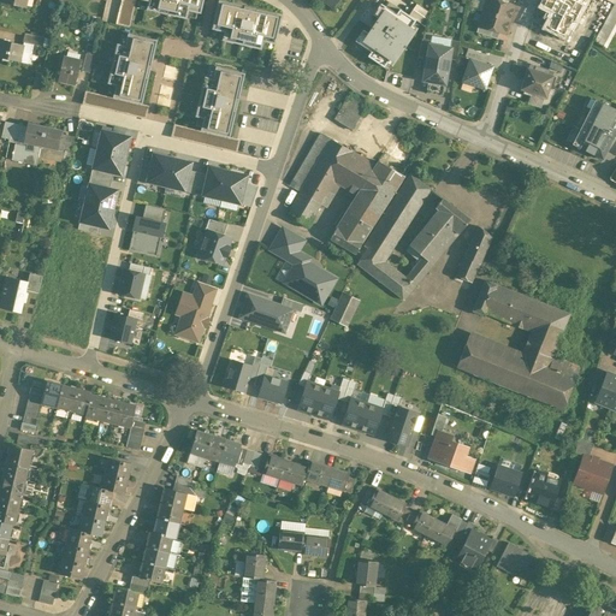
[(135,0),(122,0),(117,25),(129,28),(135,0)]
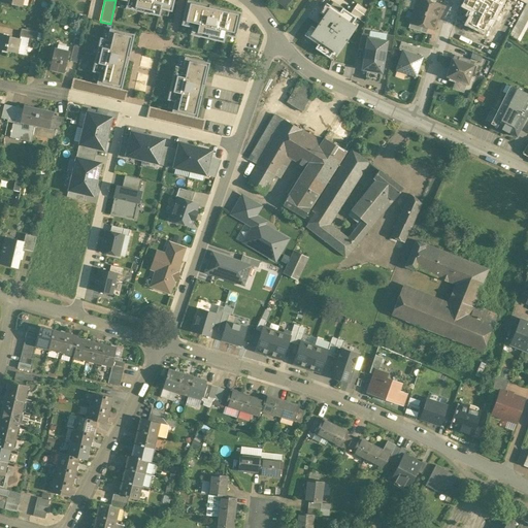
[(174,0),(121,0),(127,1),(126,8),(160,17),(161,9),(172,12),(174,0)]
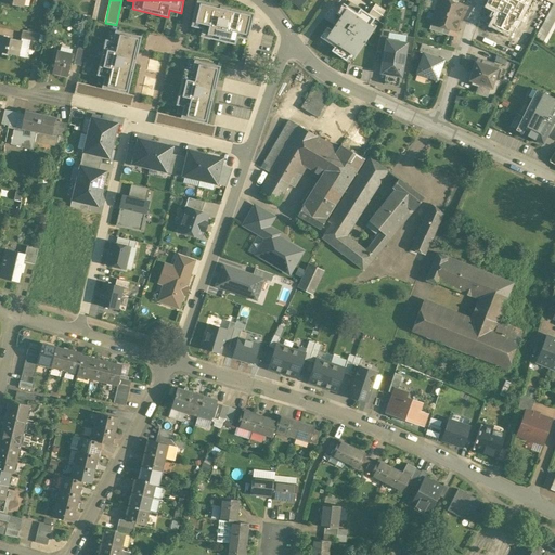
[(254,14),(197,0),(191,27),(202,29),(199,37),(235,46),(237,38),(248,40),(250,31),(252,25),(254,14)]
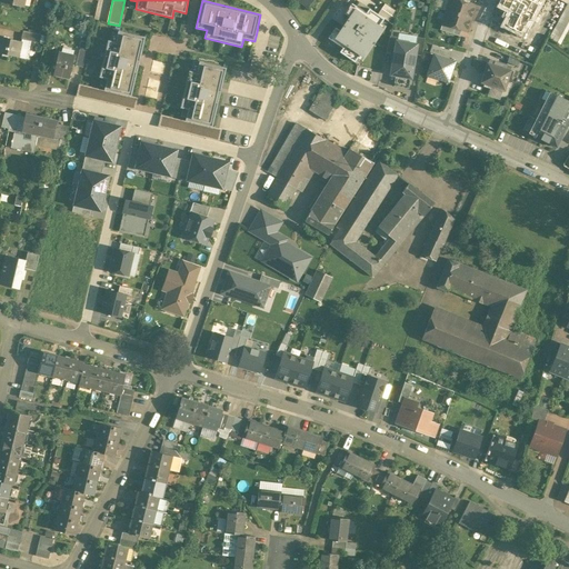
[(441,0),(439,9),(446,11),(449,0),(441,0)]
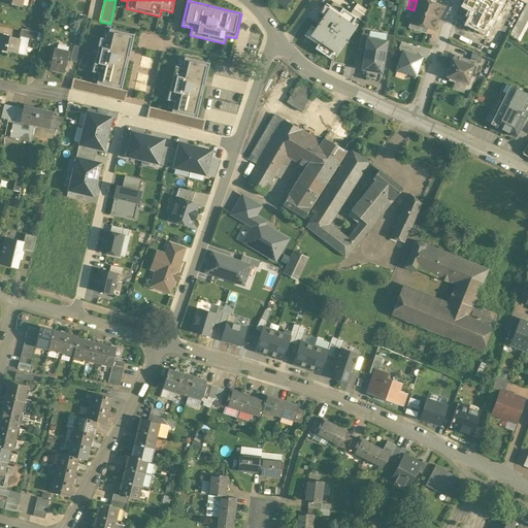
[(435,4),(422,0),(417,0),(414,10),(436,18),(440,6),(435,4)]
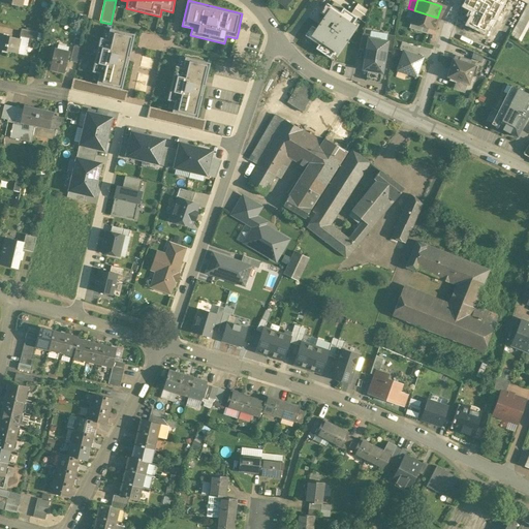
[(359,4),(351,13),(358,18),(362,21),(368,10),(359,4)]
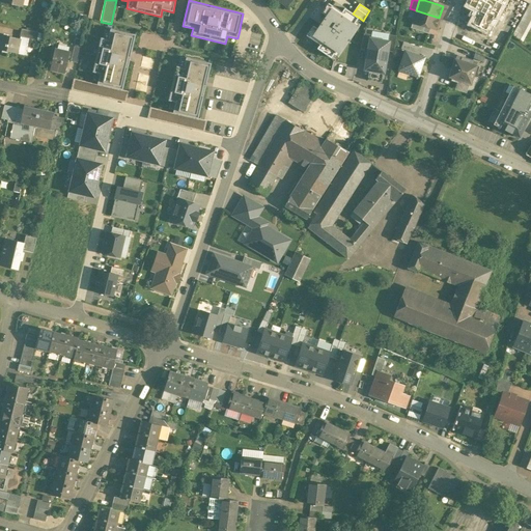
[(333,6),(327,16),(329,17),(333,10),(354,25),(359,18),(353,14),(344,8),(342,12),(333,6)]
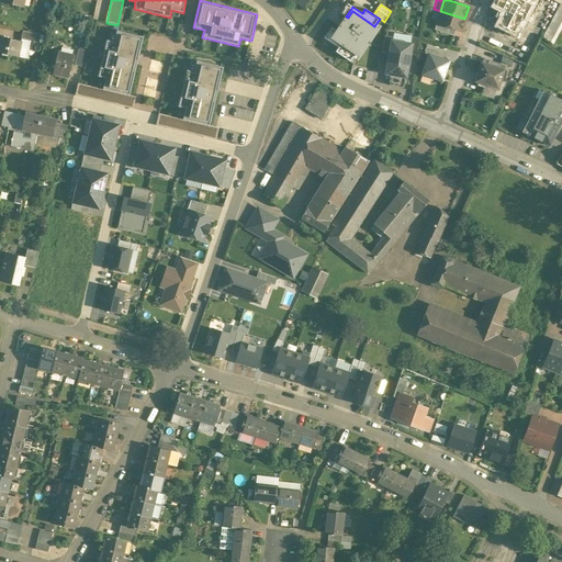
[(346,17),(335,31),(338,33),(333,40),(356,55),(359,58),(379,29),(374,26),(352,11),(348,18),(346,17)]
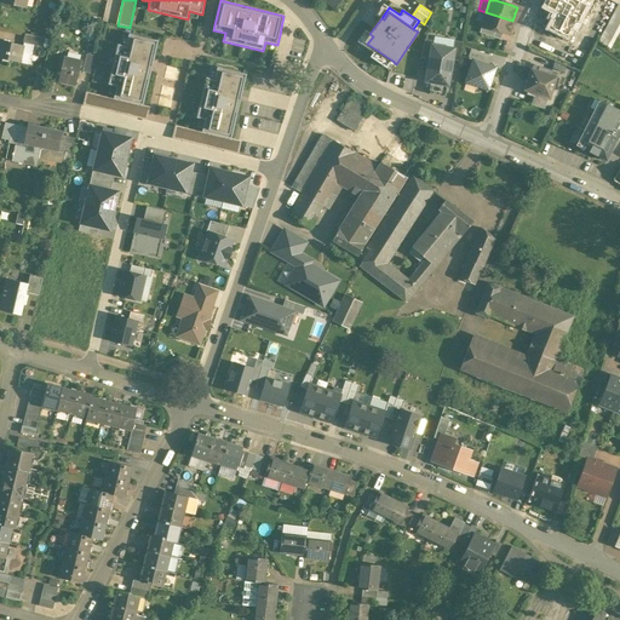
[(512,21),(486,12),(482,26),(503,33),(509,35),(512,21)]
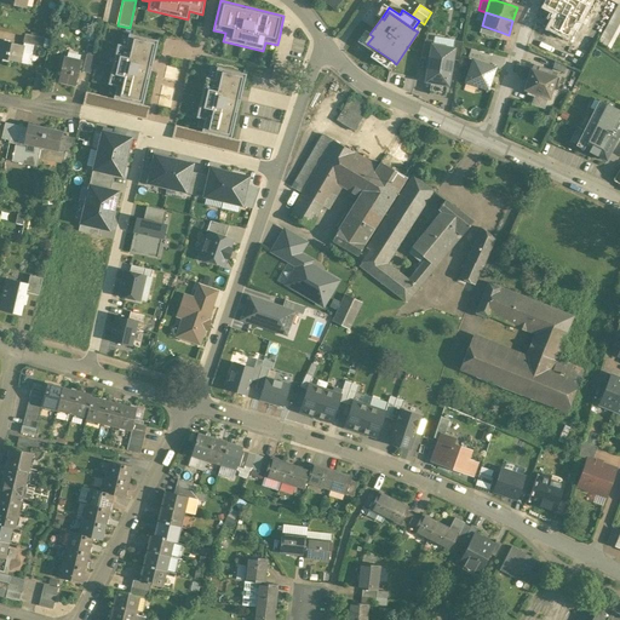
[(619,28),(619,19),(613,16),(600,41),(609,49),(619,28)]
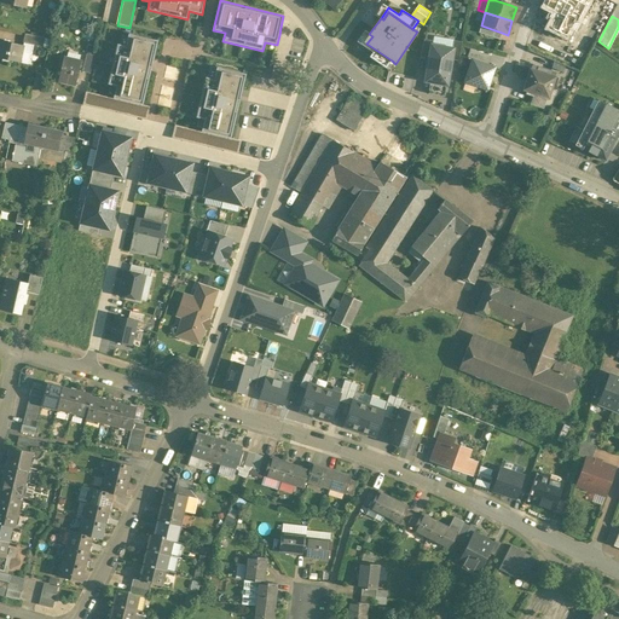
[(502,33),(481,25),(479,33),(484,34),(499,40),(502,33)]
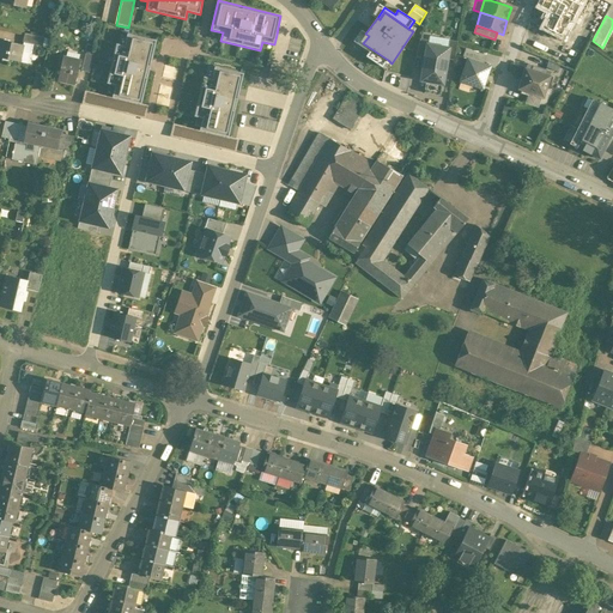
[(26,34),(24,42),(34,44),(43,47),(46,37),(26,34)]
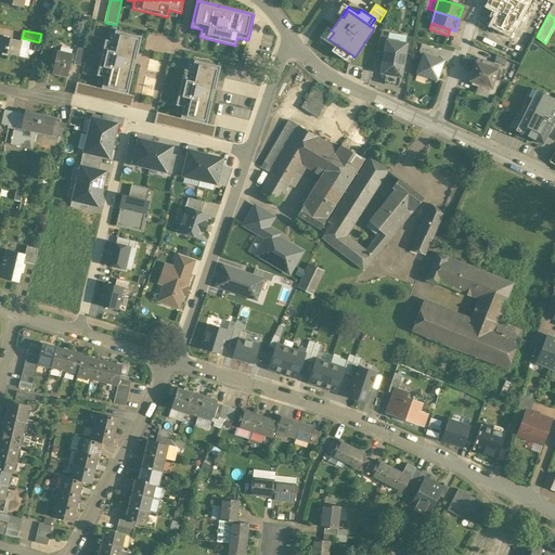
[(142,37),(115,30),(113,41),(105,39),(97,76),(104,77),(102,88),(128,94),(142,37)]
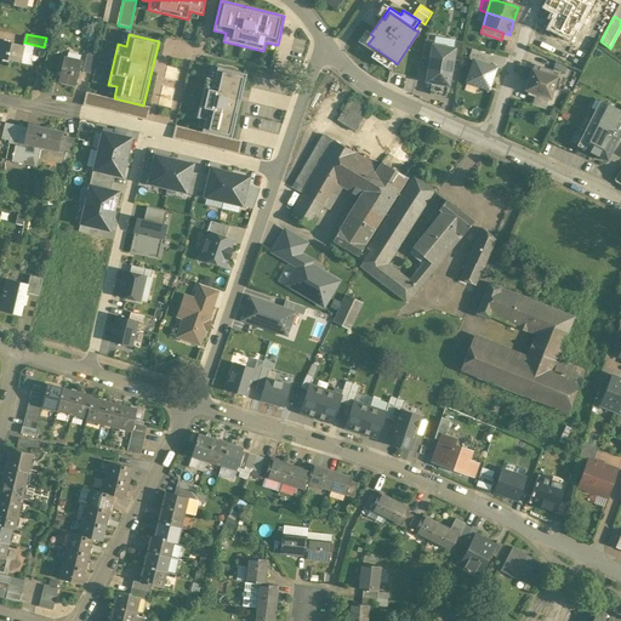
[(374,36),(370,34),(363,46),(374,52),(371,57),(387,69),(393,61),(368,44),(374,36)]
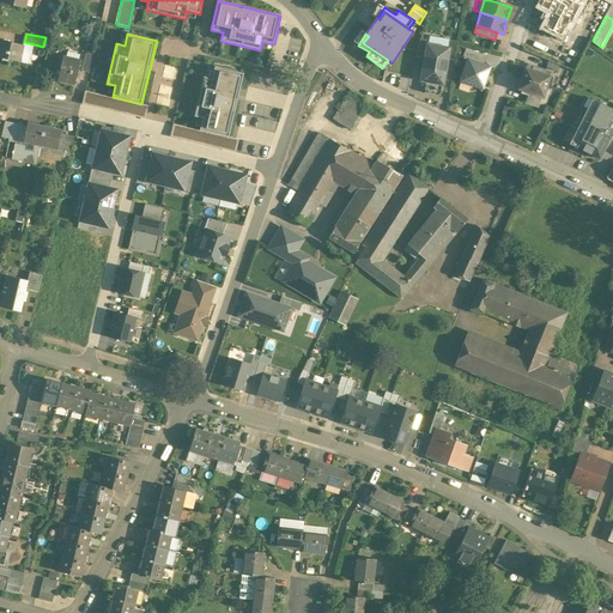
[(417,55),(425,56),(428,46),(429,46),(429,41),(420,38),(417,55)]
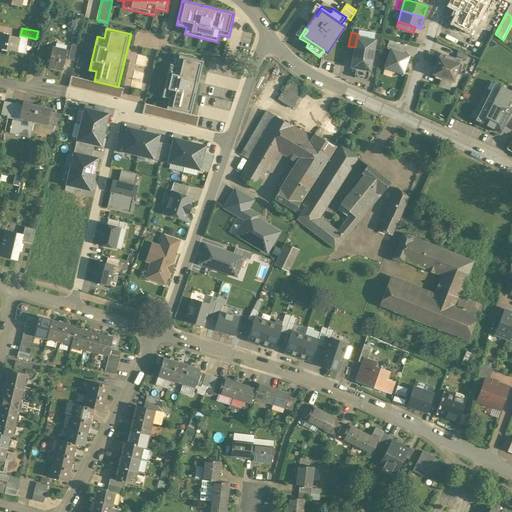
[(20,38),(0,33),(0,48),(16,52),(20,38)]
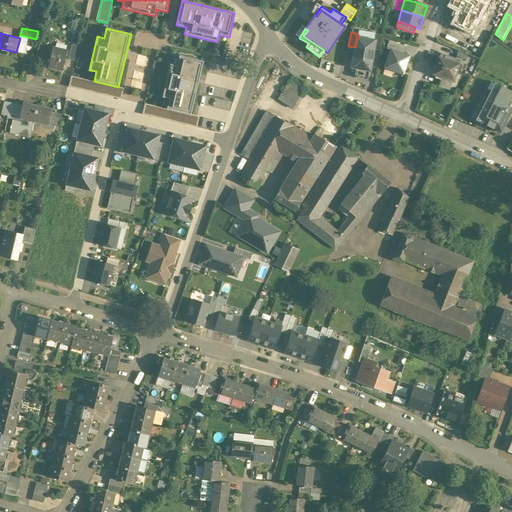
[(375,41),(373,50),(380,51),(382,35),(375,34),(374,41),(375,41)]
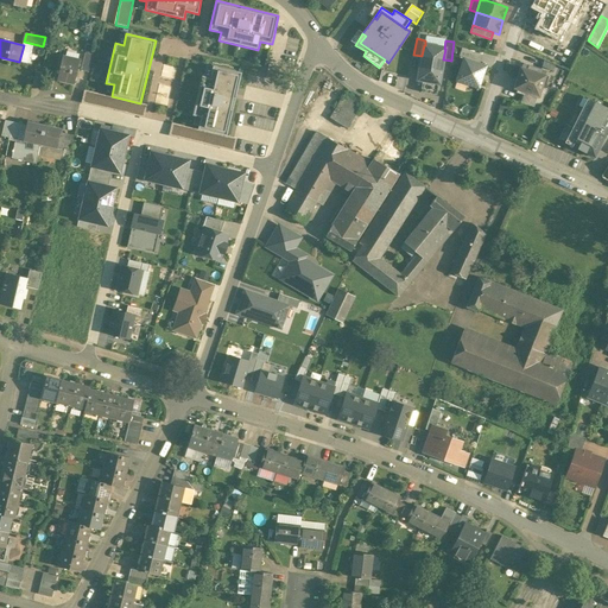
[(19,62),(29,64),(33,44),(24,42),(24,45),(19,62)]
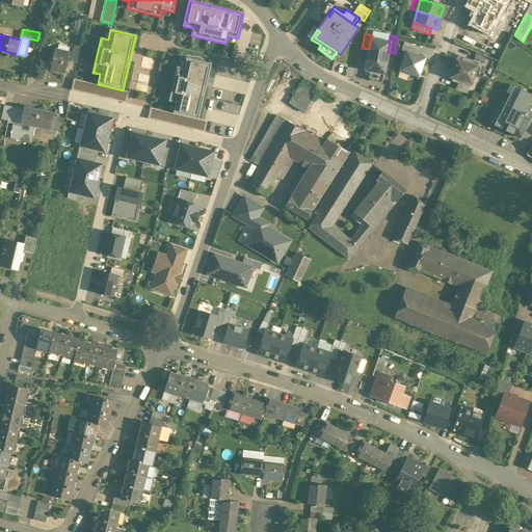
[(372,40),(371,40),(369,49),(366,70),(370,71),(384,73),(388,52),(390,43),(389,43),(372,40)]
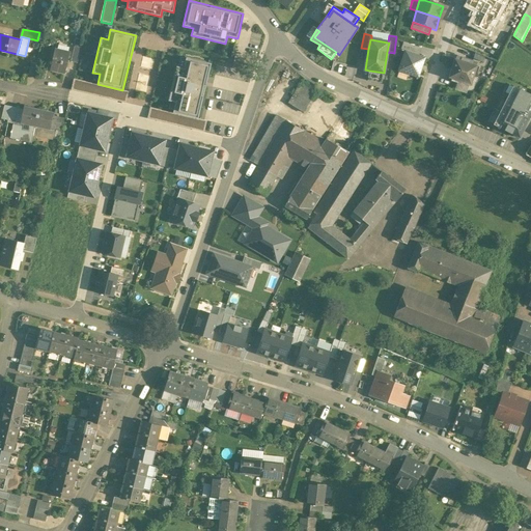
[(403,43),(401,49),(419,55),(421,48),(403,43)]
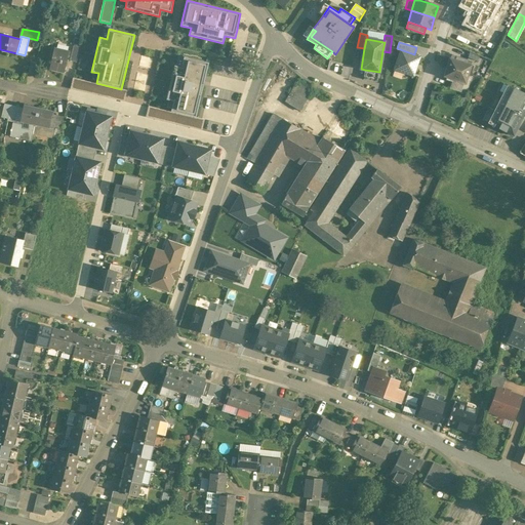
[(80,47),(74,46),(70,61),(77,63),(80,47)]
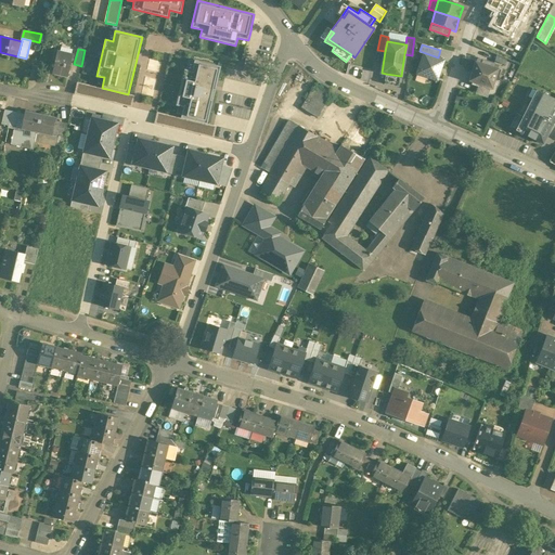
[(57,52),(52,73),(68,76),(73,56),(57,52)]
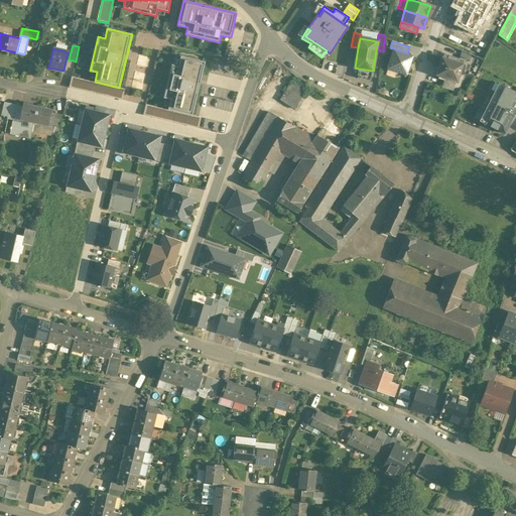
[(412,56),(394,50),(388,68),(406,74),(412,56)]
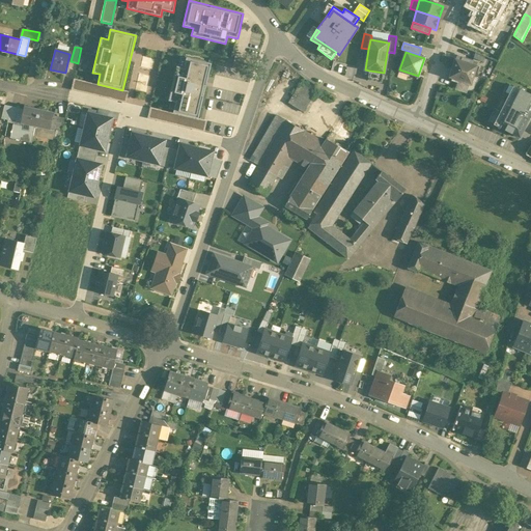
[(246,58),(235,56),(232,68),(243,71),(246,58)]
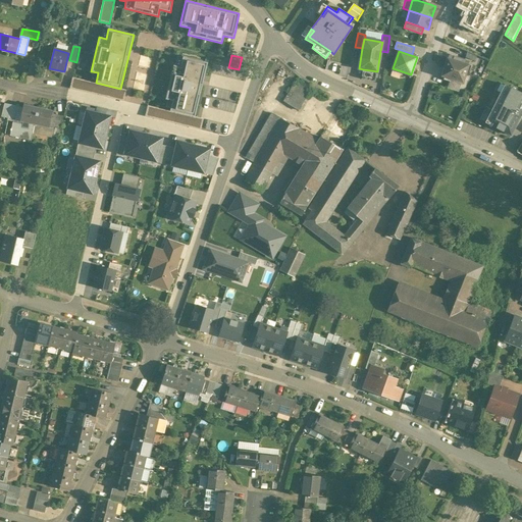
[(465,59),(455,56),(454,59),(448,58),(441,75),(445,76),(444,80),(450,82),(451,79),(463,83),(469,64),(464,63),(465,59)]
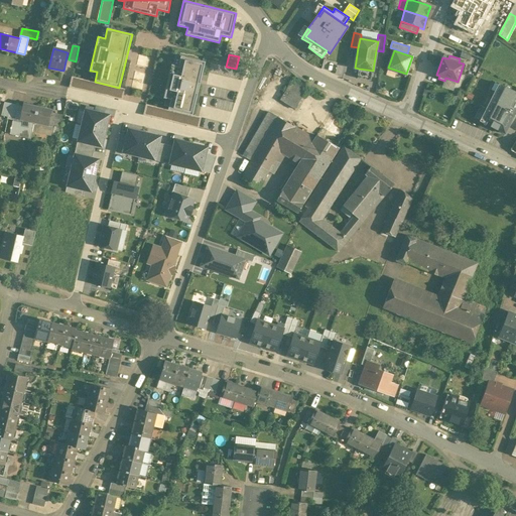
[(206,61),(180,56),(178,67),(171,65),(163,99),(170,100),(168,110),(192,116),(206,61)]
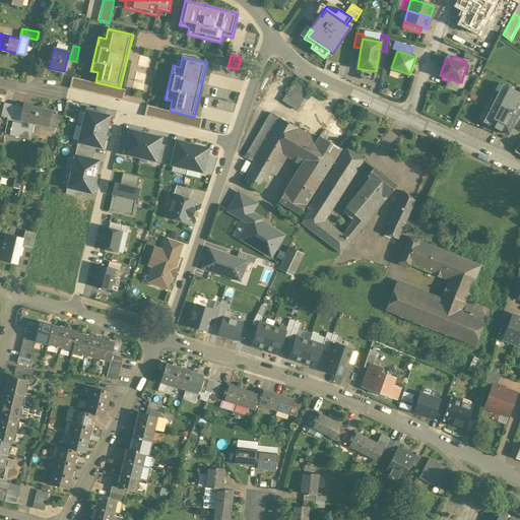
[(37,62),(30,61),(28,73),(34,74),(37,62)]
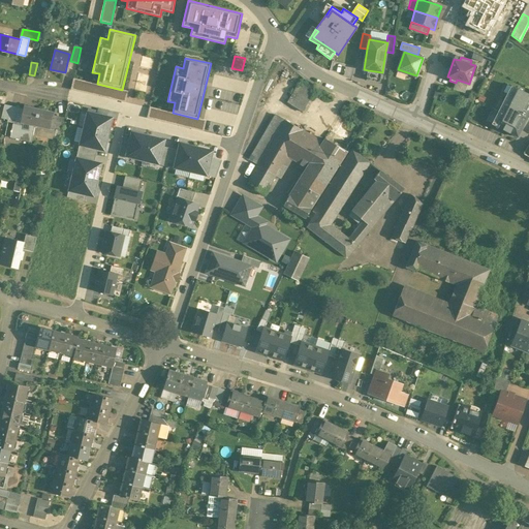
[(380,83),(382,72),(368,70),(366,81),(380,83)]
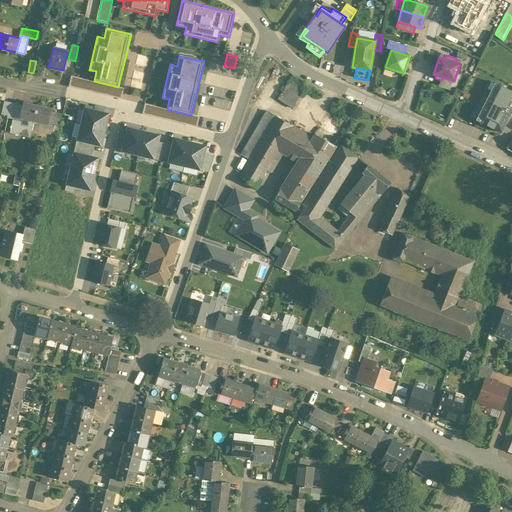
[(118,87),(94,81),(72,76),(69,87),(121,99),(123,89),(118,87)]
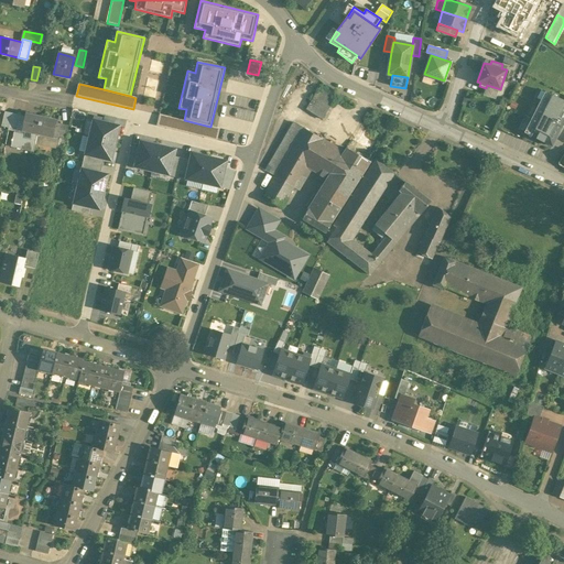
[(306,109),(323,119),(336,97),(320,88),(306,109)]
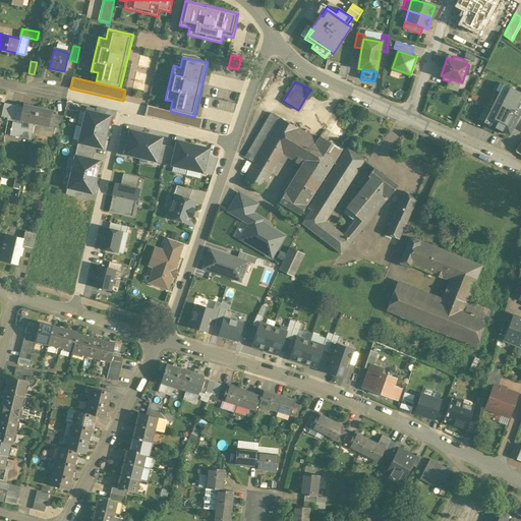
[(484,122),(510,135),(520,112),(520,93),(503,84),(484,122)]
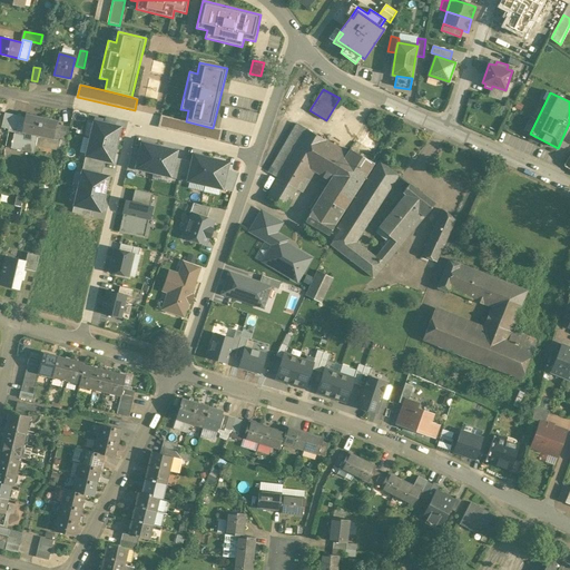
[(12,115),(6,114),(2,127),(9,129),(12,115)]
